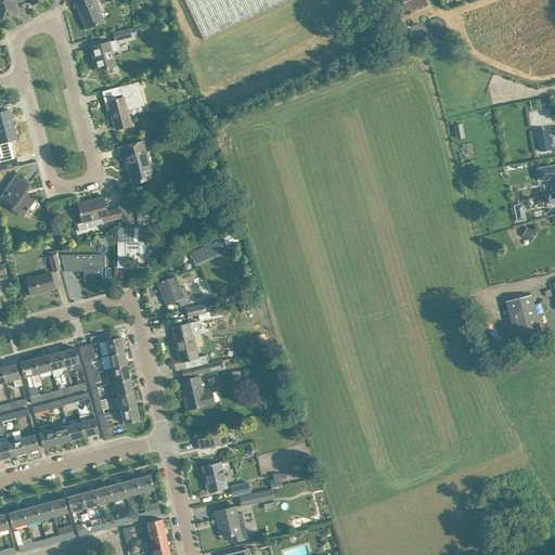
[(0,0),(0,17),(1,21),(20,13),(14,2),(18,0),(24,0),(25,0),(24,0),(0,0)]
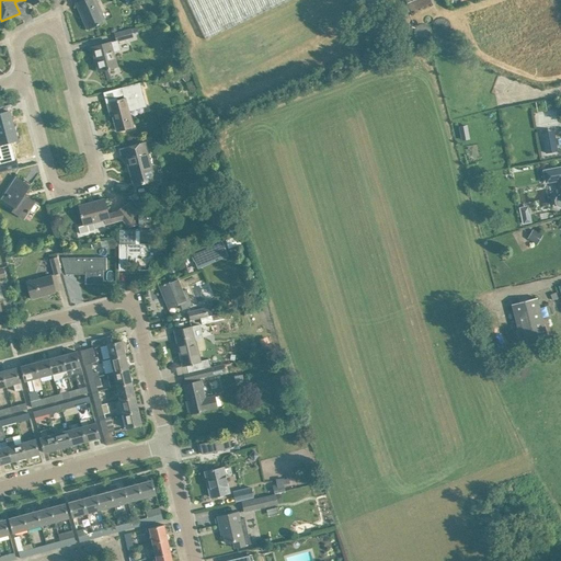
[(96,0),(82,0),(76,3),(88,29),(105,21),(96,0)]
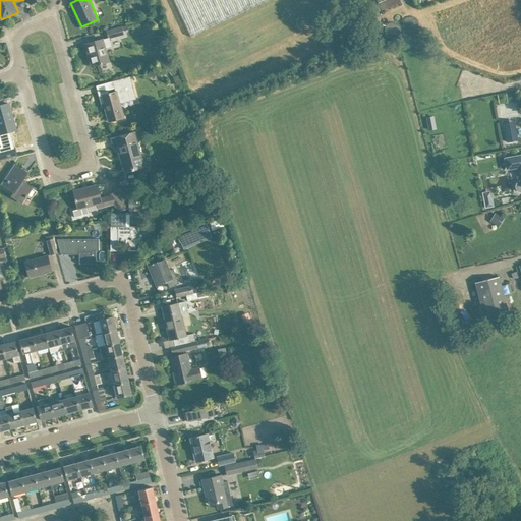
[(174,0),(191,37),(268,0),(174,0)]
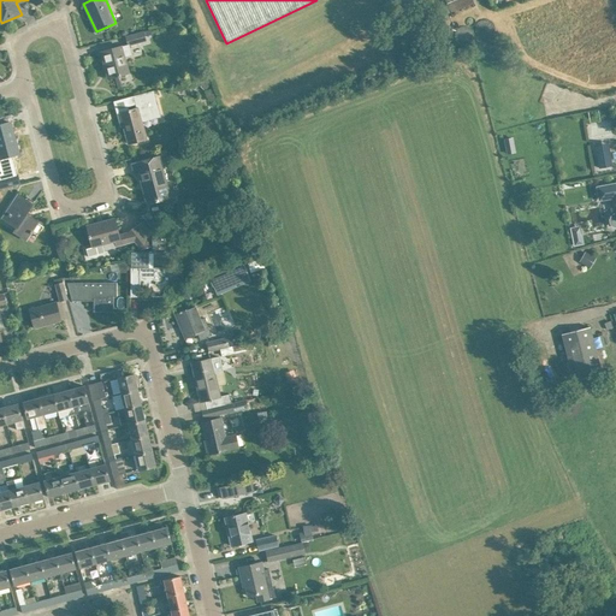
[(471,0),(445,0),(446,1),(443,4),(445,9),(448,7),(450,12),(473,3),(471,0)]
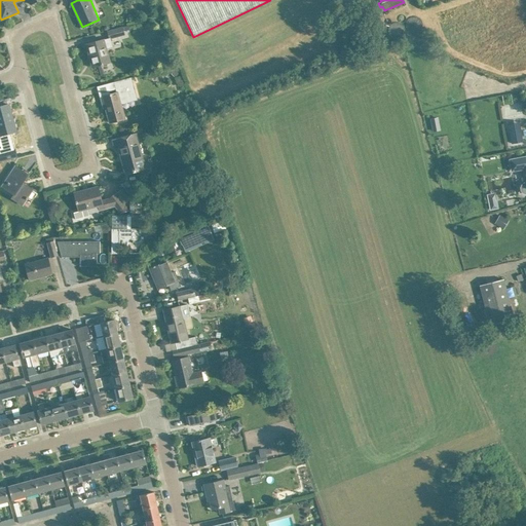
[(429,20),(418,25),(422,32),(433,27),(429,20)]
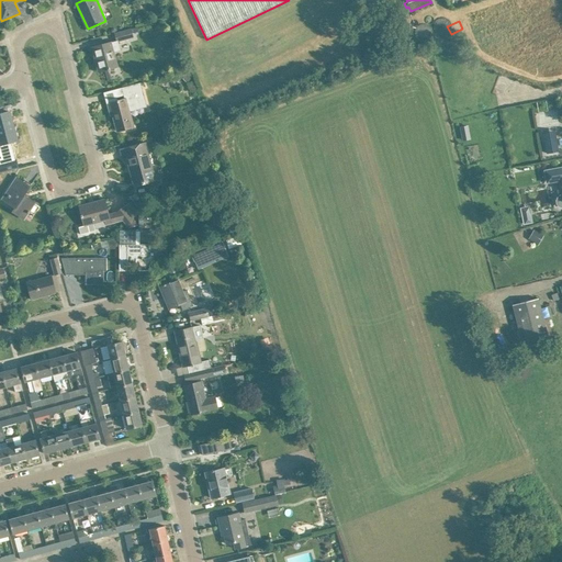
[(132,29),(115,33),(117,41),(119,41),(119,42),(134,37),(133,36),(133,33),(132,29)]
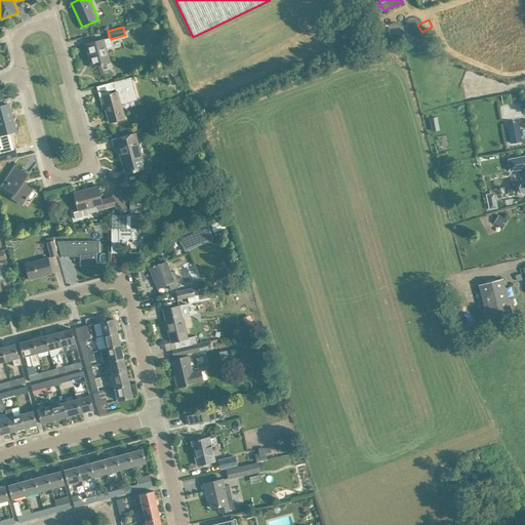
[(96,41),(86,44),(88,53),(90,53),(91,52),(92,57),(91,58),(94,67),(104,65),(110,63),(107,48),(113,47),(111,39),(111,38),(110,38),(104,40),(104,39),(96,41)]
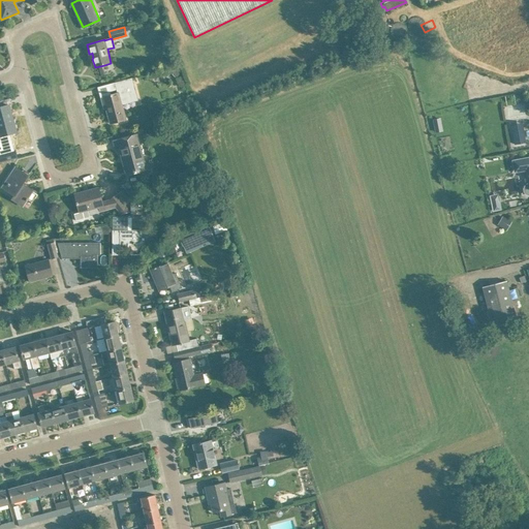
[(169,72),(175,78),(181,70),(178,65),(169,72)]
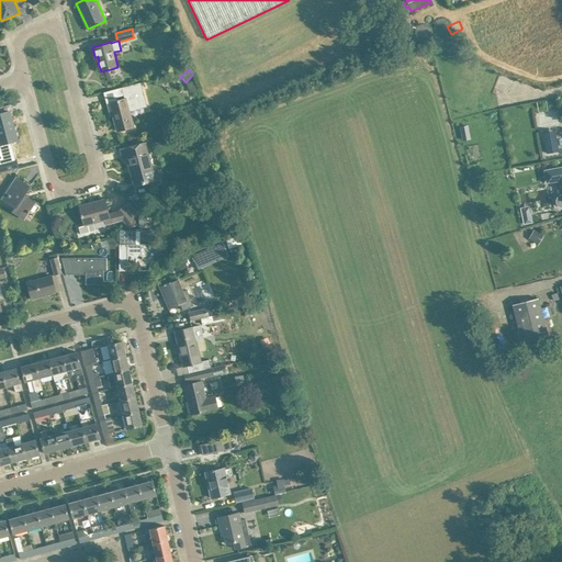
[(117,132),(134,127),(130,111),(143,107),(145,107),(144,98),(139,83),(122,89),(124,99),(108,103),(110,113),(112,112),(117,132)]
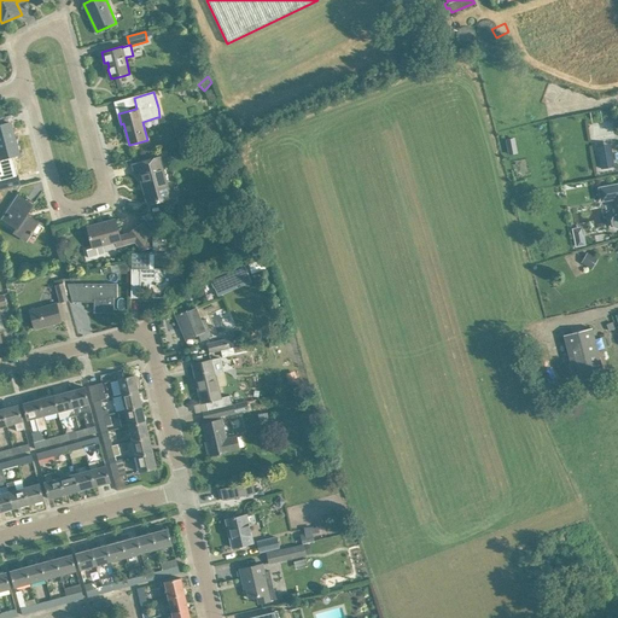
[(0,126),(0,163),(3,174),(0,174),(0,188),(19,184),(17,176),(16,176),(11,157),(19,155),(11,123),(0,126)]
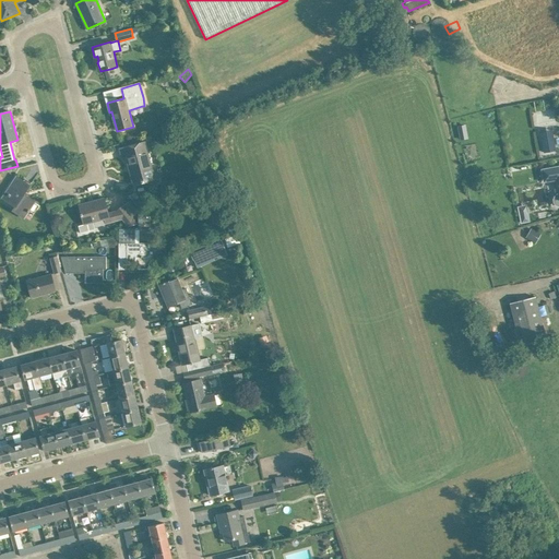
[(552,137),(540,139),(543,153),(556,151),(552,137)]
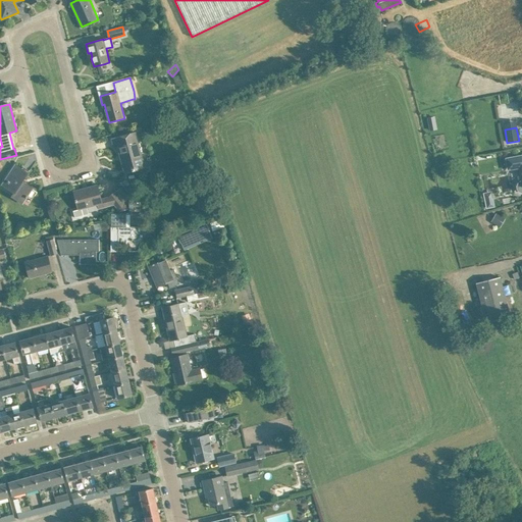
[(121,161),(124,173),(135,170),(135,168),(145,165),(136,133),(111,139),(113,148),(117,147),(119,155),(121,155),(122,161),(121,161)]
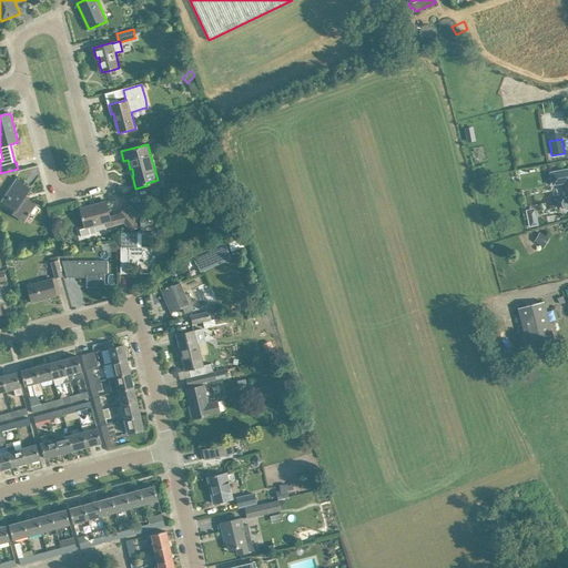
[(567,170),(551,173),(554,184),(566,182),(567,194),(567,198),(566,199),(564,200),(563,203),(563,206),(565,209),(567,210),(567,209),(567,170)]
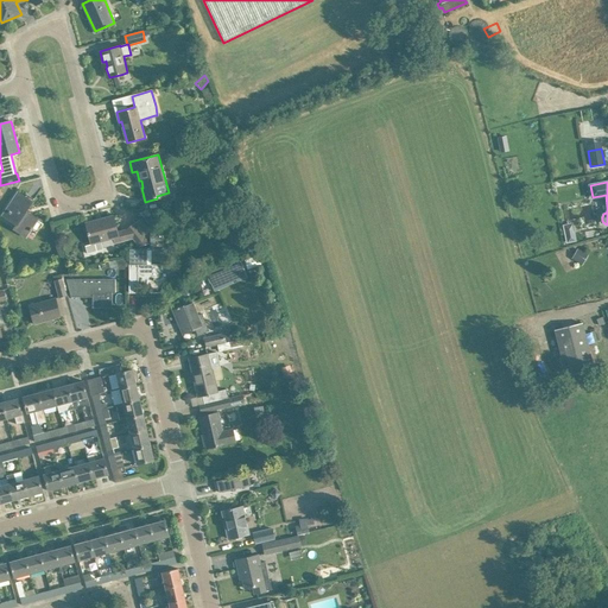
[(25,239),(38,220),(26,211),(35,200),(27,195),(25,197),(18,191),(1,216),(16,226),(13,229),(25,239)]
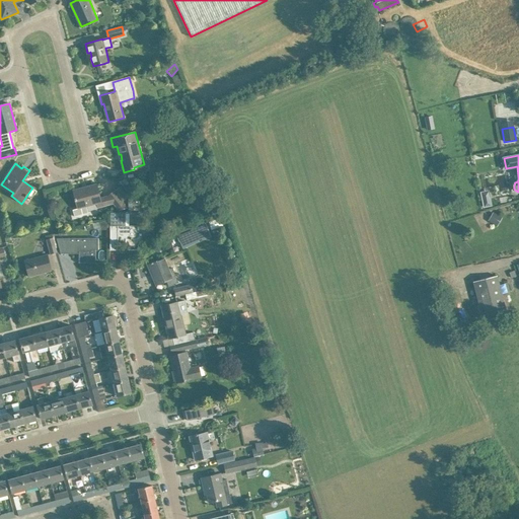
[(78,208),(73,210),(75,216),(88,213),(86,206),(96,204),(97,208),(107,205),(105,197),(100,198),(96,184),(87,187),(87,189),(82,191),(82,190),(73,192),(75,199),(74,199),(75,201),(76,201),(78,208)]
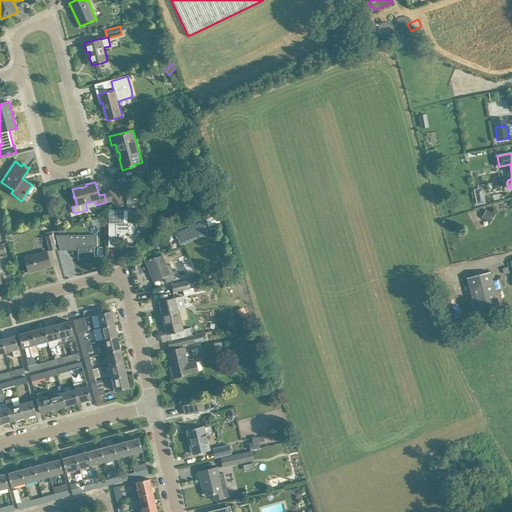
[(112,189),(106,193),(111,201),(116,206),(117,207),(125,205),(122,201),(120,199),(112,189)]
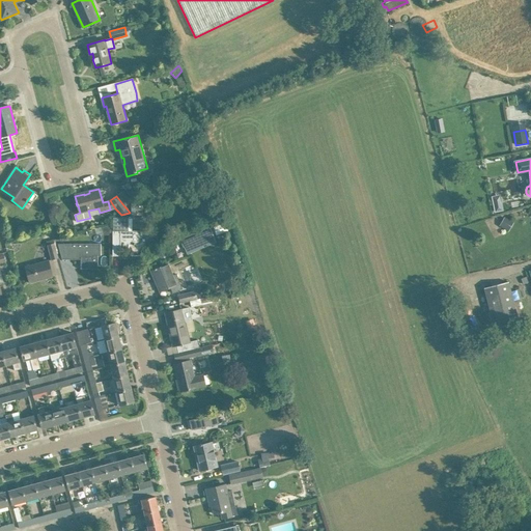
[(504,211),(502,200),(493,202),(495,213),(504,211)]
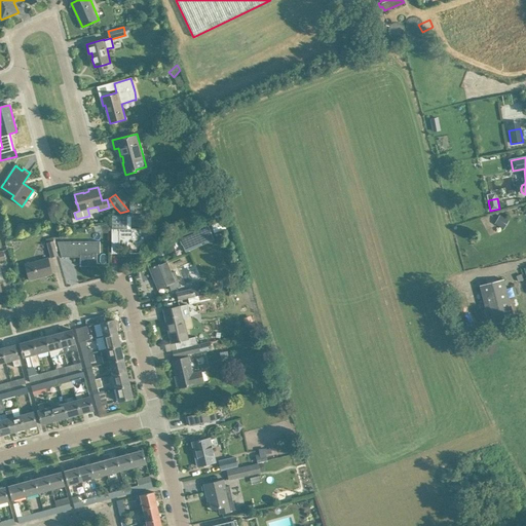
[(143,199),(130,199),(130,209),(134,209),(143,209),(143,199)]
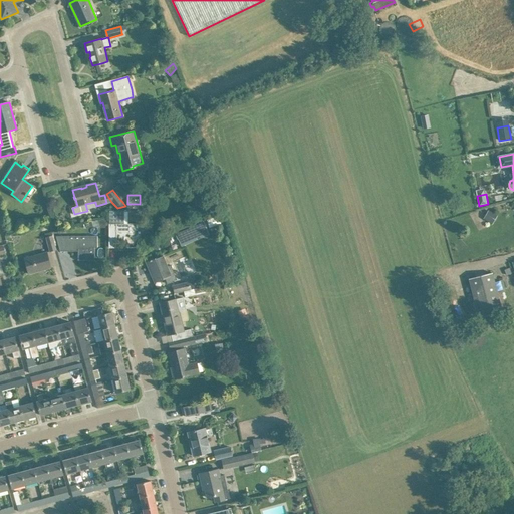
[(489,222),(494,214),(488,210),(483,218),(489,222)]
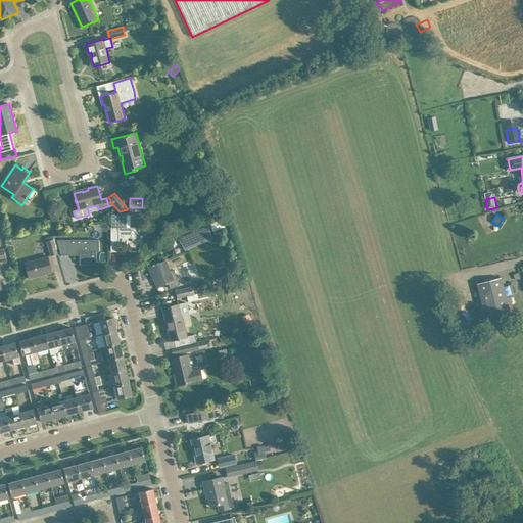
[(111,228),(111,242),(111,252),(119,252),(119,241),(127,241),(127,251),(143,251),(143,245),(149,245),(149,226),(138,225),(138,228),(130,228),(131,215),(129,215),(111,215),(111,228)]
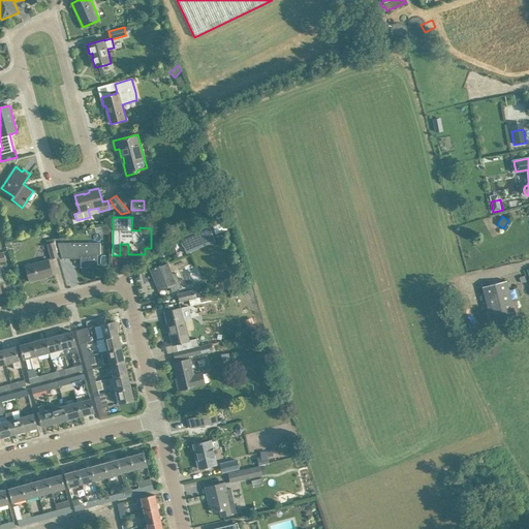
[(208,225),(181,237),(186,251),(213,240),(208,225)]
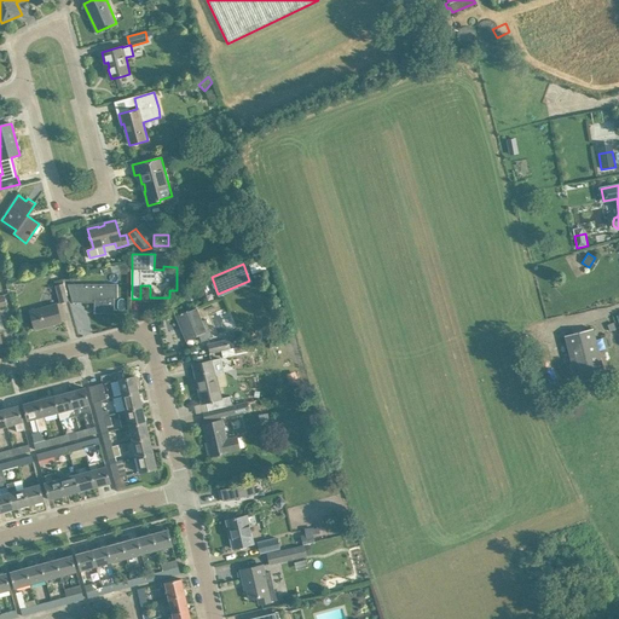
[(64,283),(56,285),(61,302),(68,300),(64,283)]
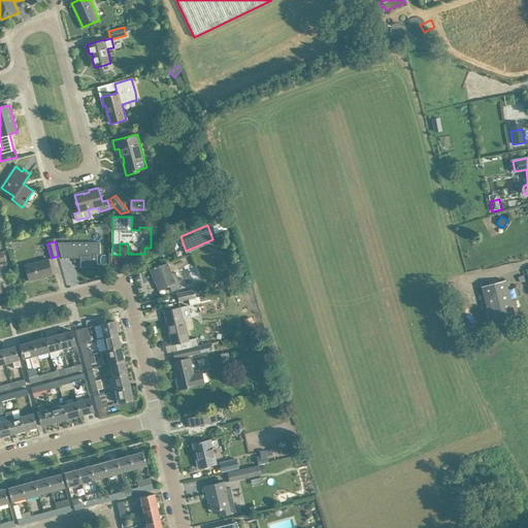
[(62,258),(80,258),(80,267),(97,267),(97,255),(98,255),(98,242),(58,242),(62,258)]
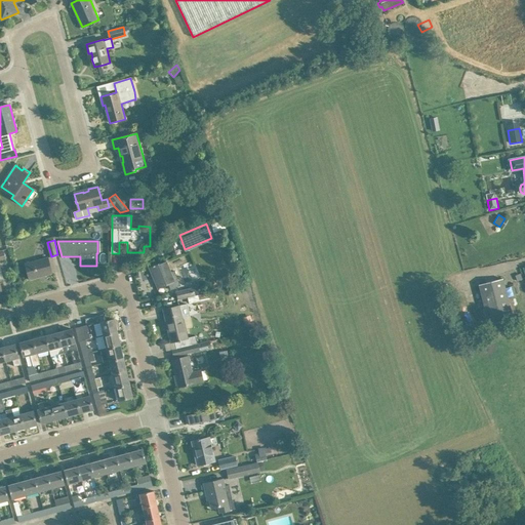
[(52,274),(48,257),(25,264),(30,280),(52,274)]
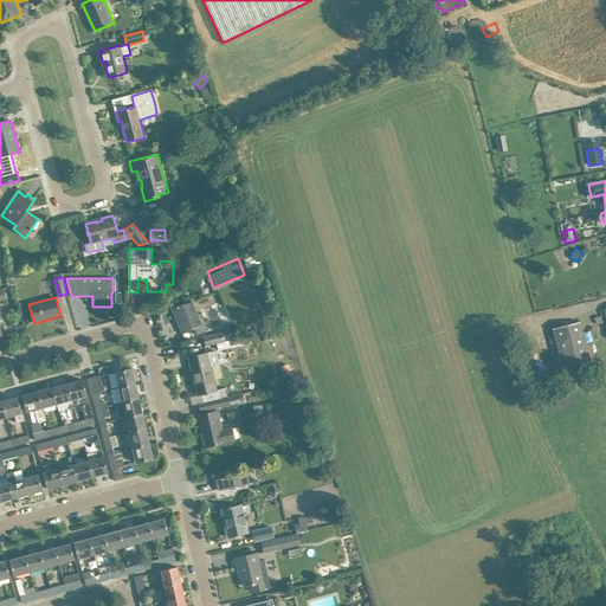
[(182,333),(194,328),(198,335),(208,329),(201,313),(199,314),(194,301),(173,310),(182,333)]
